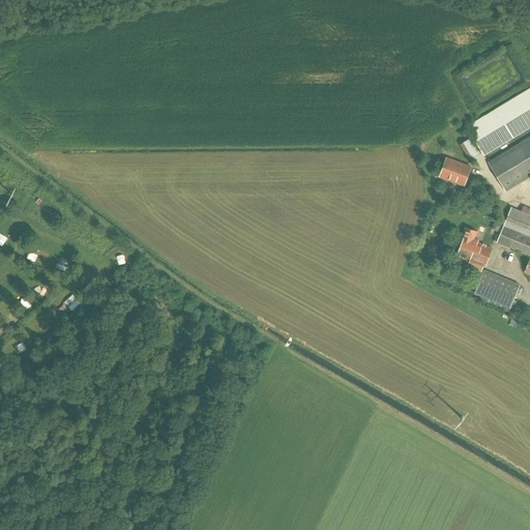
[(483,156),(529,128),(529,87),(466,126),(483,156)]
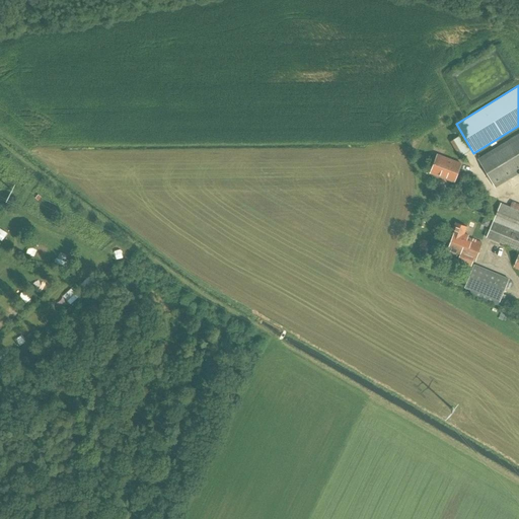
[(495,188),(518,172),(518,134),(477,160),(495,188)]
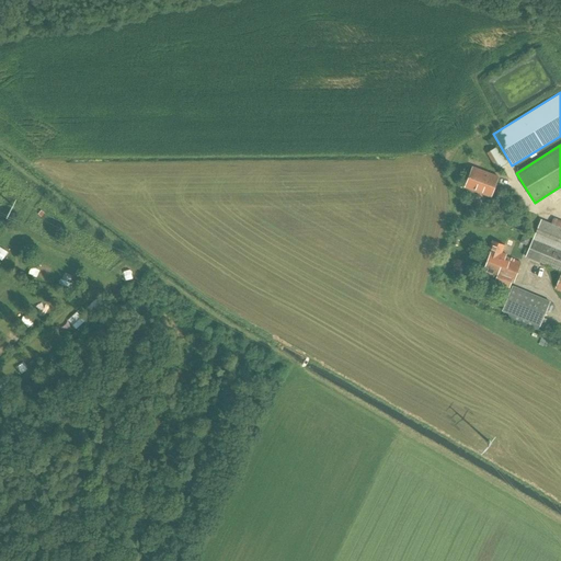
[(472,167),(465,189),(472,191),(484,195),(492,198),(500,176),(472,167)]
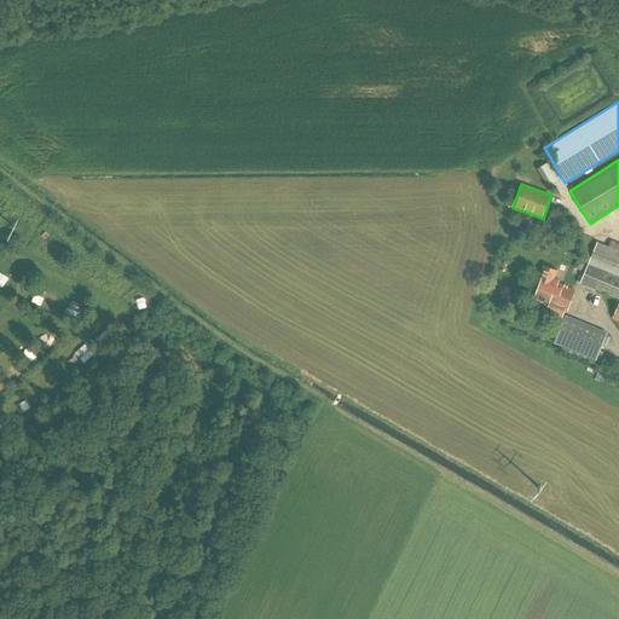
[(618,244),(611,241),(608,248),(596,243),(582,281),(603,289),(601,293),(618,299),(618,302),(613,319),(618,320),(618,244)]
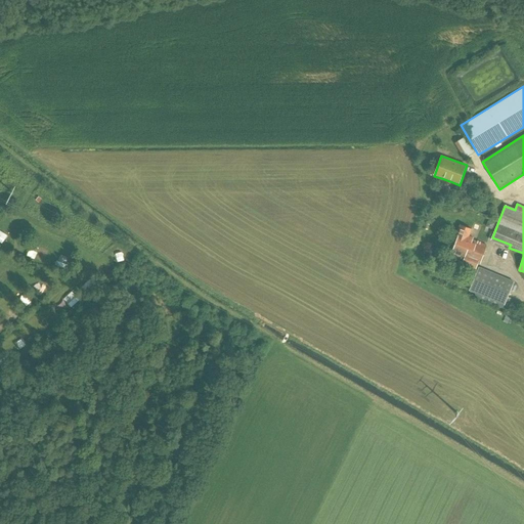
[(480,264),(486,246),(472,241),(473,237),(469,236),(471,229),(461,225),(457,232),(460,233),(450,255),(467,261),(465,265),(476,269),(478,263),(480,264)]
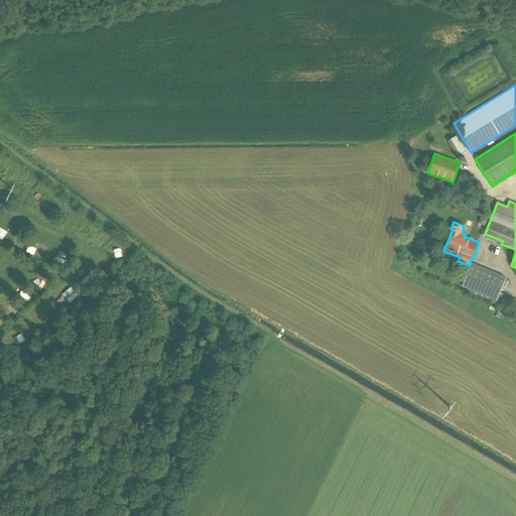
[(477,268),(471,265),(466,278),(472,280),(469,288),(497,299),(506,277),(478,266),(477,268)]
